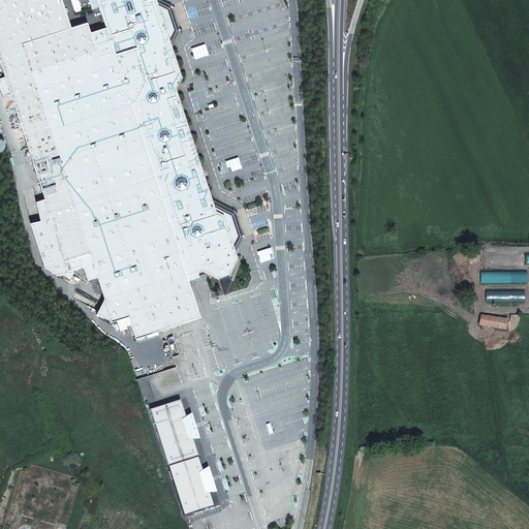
[(0,0),(0,61),(5,76),(10,94),(44,198),(36,201),(40,220),(31,223),(45,268),(58,276),(62,274),(70,279),(73,274),(72,271),(84,267),(88,280),(97,278),(104,299),(97,314),(113,321),(128,316),(135,338),(200,317),(189,281),(187,276),(193,274),(194,276),(198,275),(198,273),(203,271),(219,279),(229,276),(238,259),(236,252),(229,235),(234,232),(229,220),(225,221),(223,215),(216,211),(212,199),(176,89),(182,78),(172,47),(166,30),(169,28),(165,13),(161,14),(156,0),(89,0),(92,9),(99,7),(105,27),(91,32),(88,22),(71,28),(62,0),(0,0)]
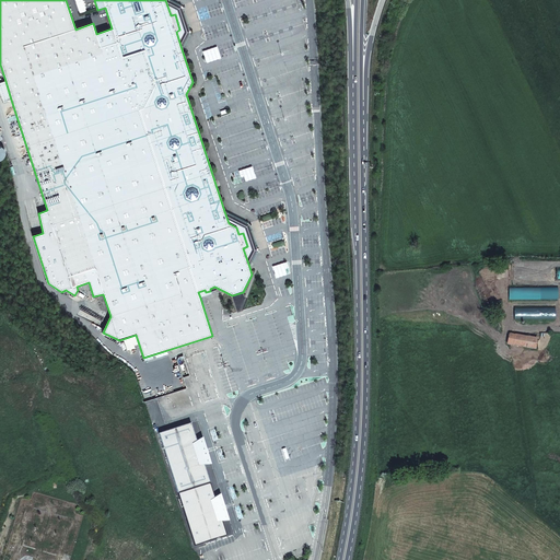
[(176,32),(182,49),(190,33),(182,7),(168,0),(165,0),(171,15),(175,14),(179,30),(176,32)]
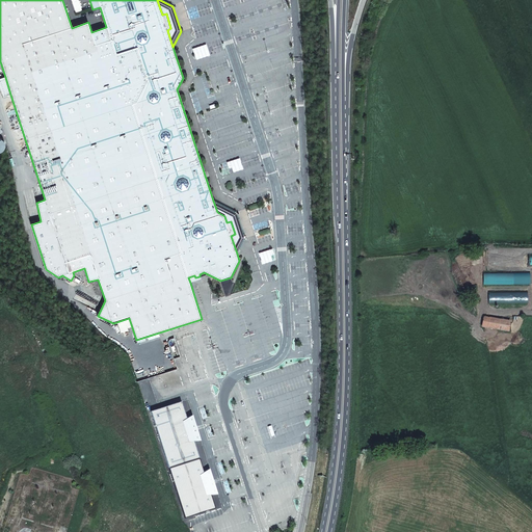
[(206,45),(192,49),(196,60),(210,55),(206,45)]
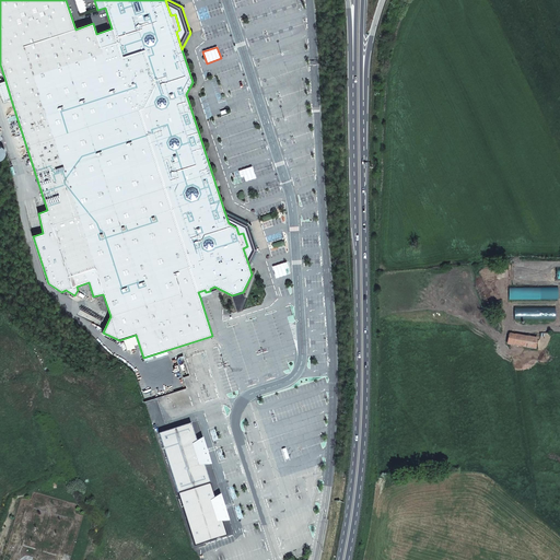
[(11,100),(6,81),(0,82),(0,91),(3,102),(11,100)]
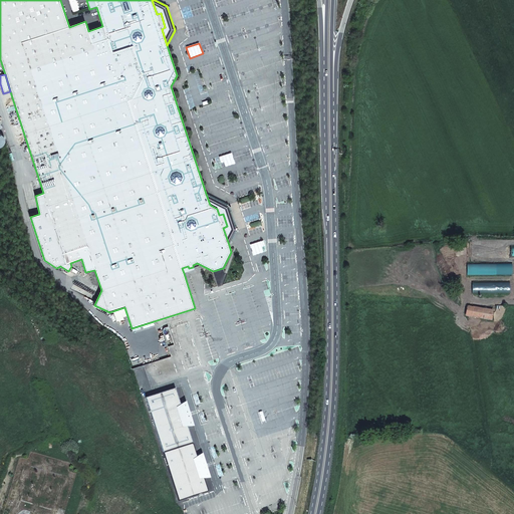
[(231,153),(222,156),(225,167),(235,164),(231,153)]
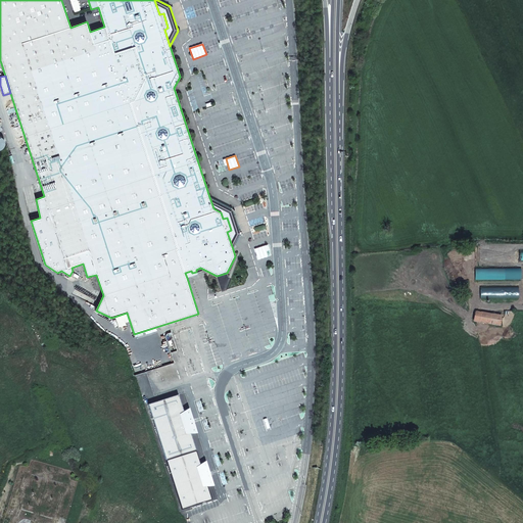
[(227,232),(233,249),(241,234),(233,209),(209,197),(214,208),(221,212),(223,219),(227,218),(231,230),(227,232)]
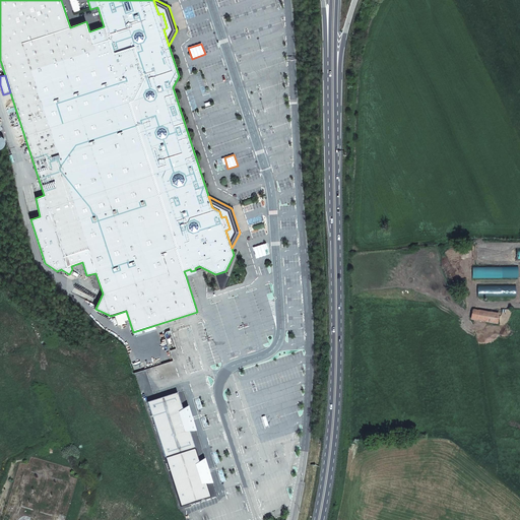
[(266,255),(265,250),(268,249),(266,244),(253,248),(257,258),(266,255)]
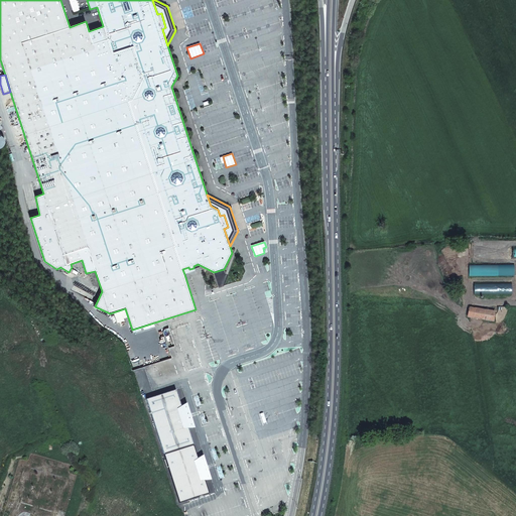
[(468,316),(470,316),(493,321),(495,312),(470,307),(468,316)]
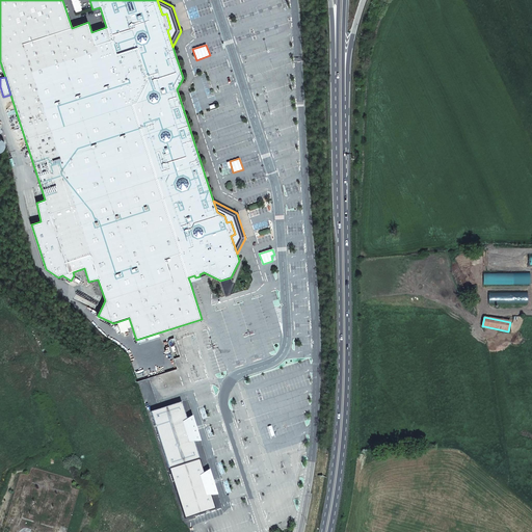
[(182,402),(151,413),(185,519),(216,509),(182,402)]
